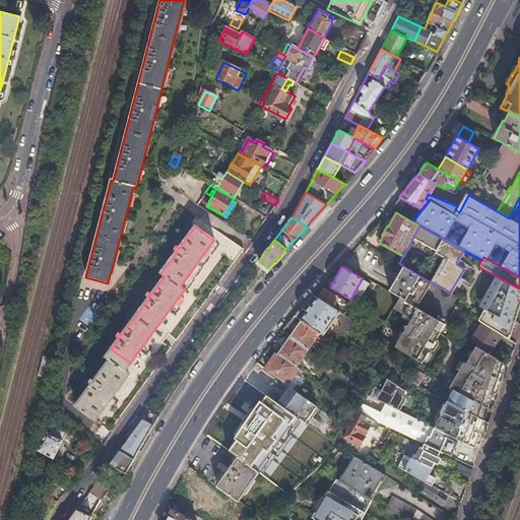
[(403,266),(389,290),(400,298),(415,307),(431,282),(403,266)]
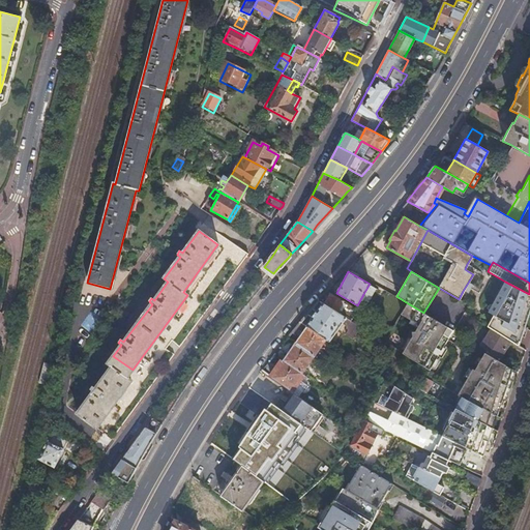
[(529,302),(529,294),(505,282),(488,312),(493,315),(496,316),(489,328),(491,329),(509,341),(519,346),(529,307),(529,304),(529,302)]
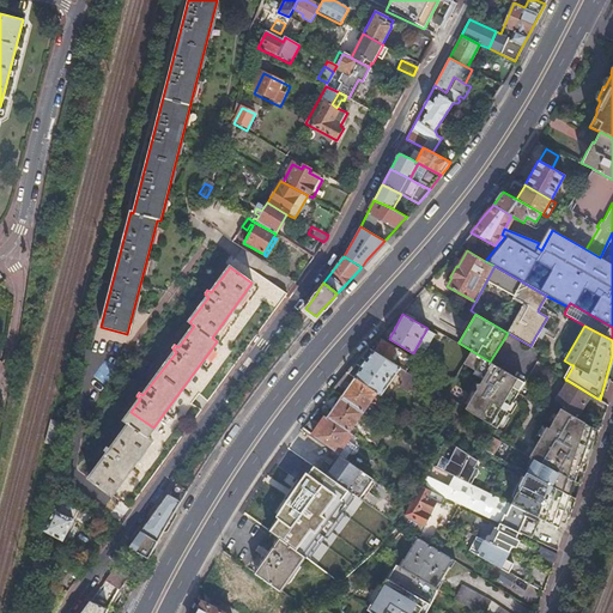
[(541,327),(535,337),(540,339),(545,329),(541,327)]
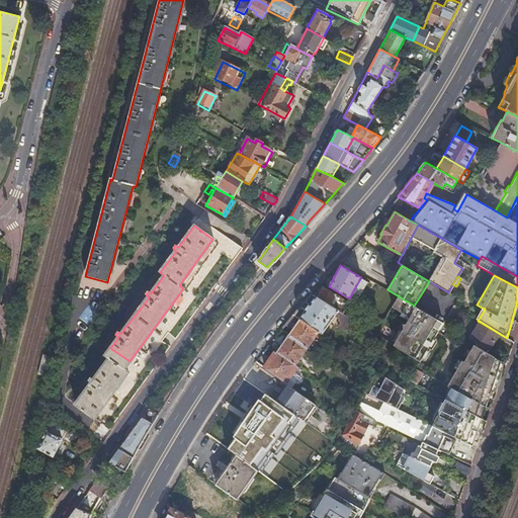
[(355,287),(349,298),(353,300),(365,280),(361,277),(355,287)]
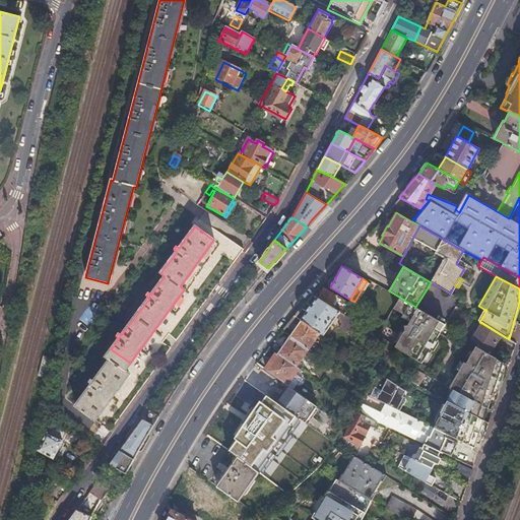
[(318,298),(344,315),(350,303),(324,286),(318,298)]
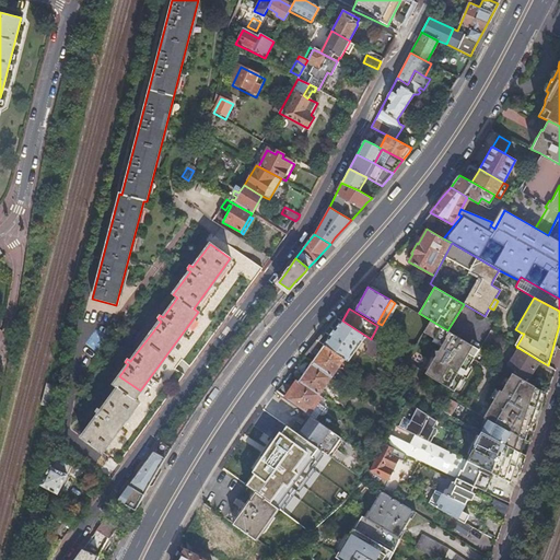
[(324,346),(343,359),(347,361),(361,341),(365,345),(366,349),(364,353),(373,359),(381,346),(371,339),(342,321),(337,317),(329,326),(335,329),(330,336),(325,331),(316,340),(324,346)]
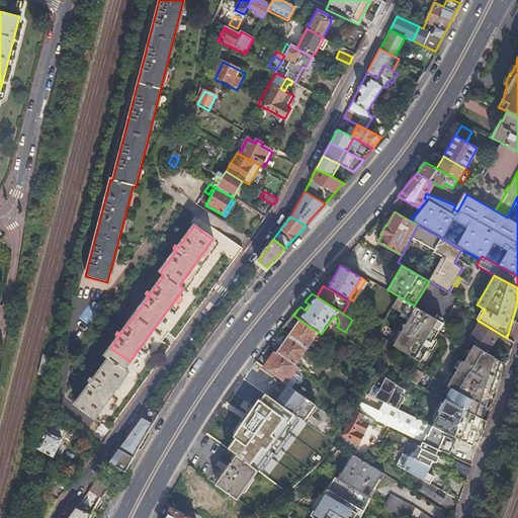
[(409,336),(427,347),(440,326),(442,323),(414,306),(399,296),(395,305),(419,320),(409,336)]
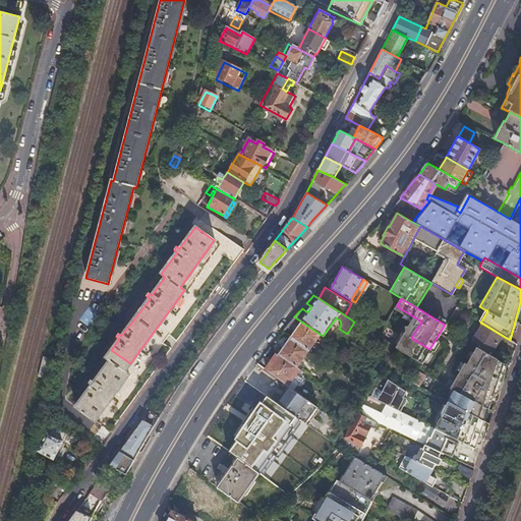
[(382,303),(377,311),(381,313),(385,306),(382,303)]
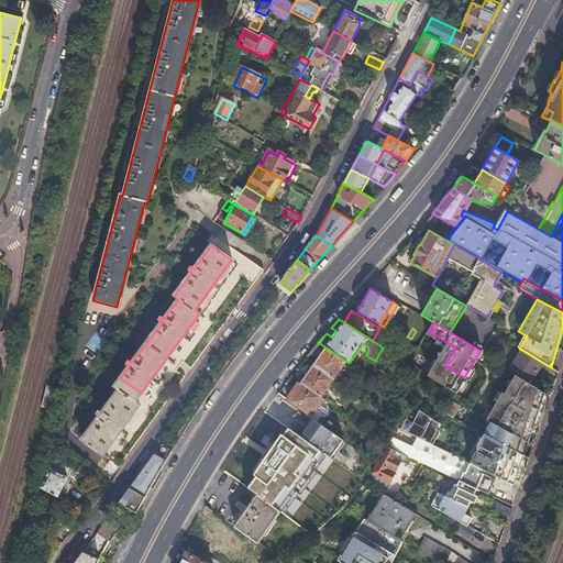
[(519,349),(527,335),(523,334),(517,346),(519,349)]
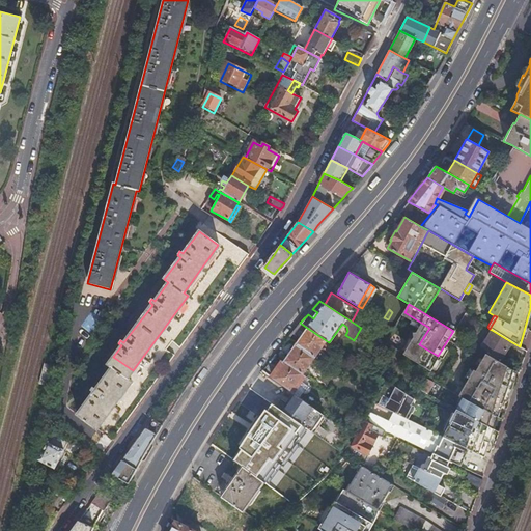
[(300,323),(295,330),(302,335),(295,344),(314,358),(326,340),(307,328),(300,323)]
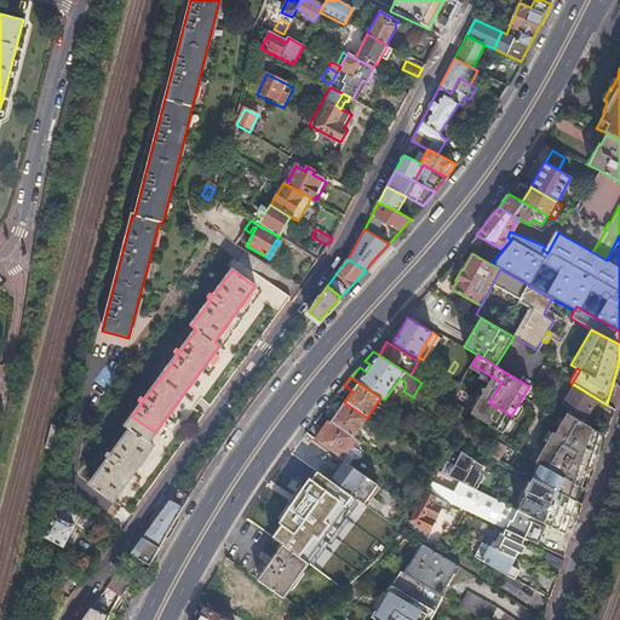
[(574,385),(562,405),(575,412),(572,415),(583,423),(592,407),(591,407),(596,399),(574,385)]
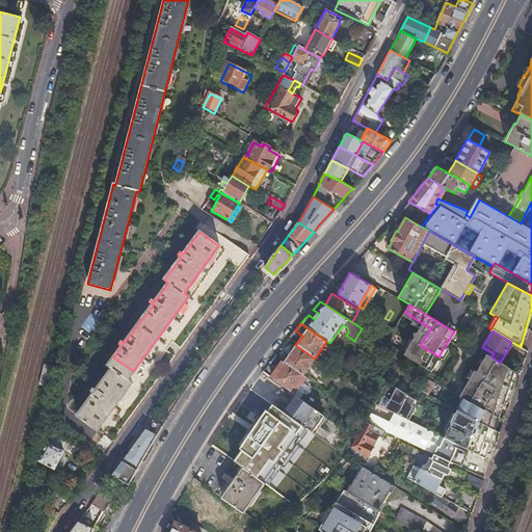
[(284,362),(303,375),(315,358),(295,345),(284,362)]
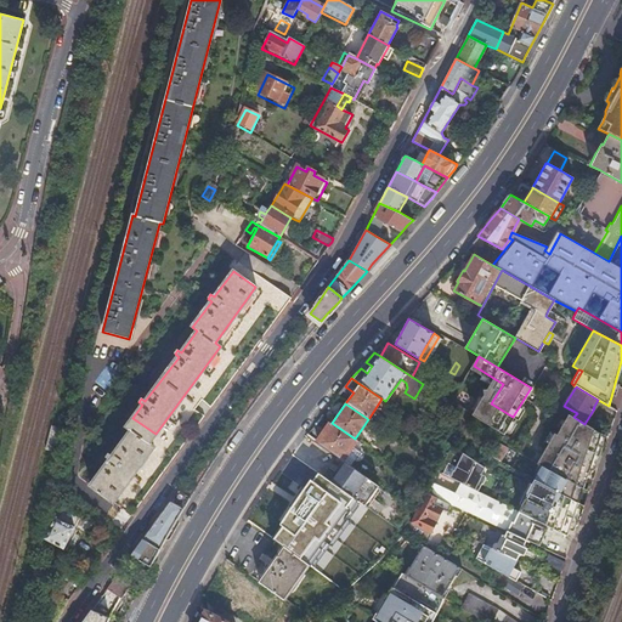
[(559,442),(592,461),(601,434),(584,424),(574,417),(561,439),(549,431),(547,436),(559,442)]
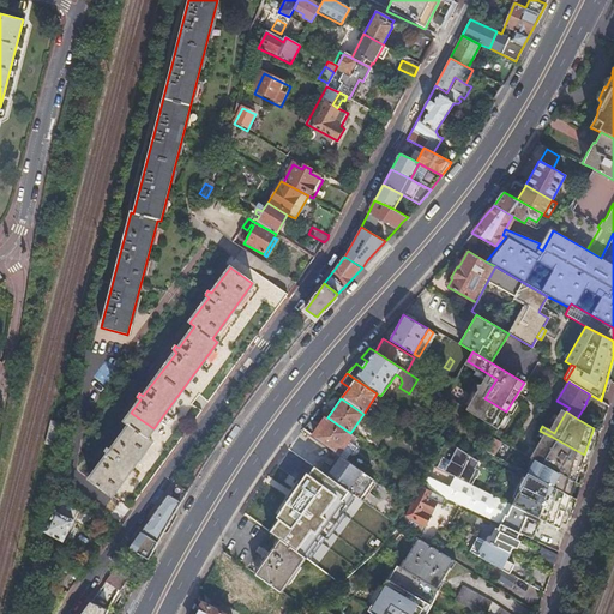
[(154,428),(131,413),(125,421),(130,425),(112,450),(107,446),(104,450),(108,453),(90,479),(112,494),(151,440),(146,437),(154,428)]
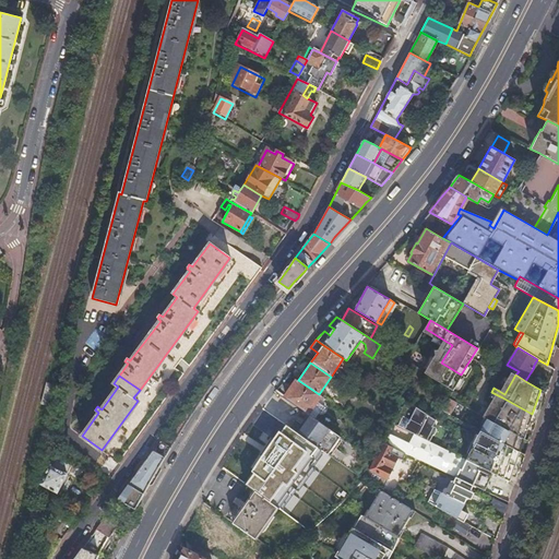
[(285,397),(306,413),(319,394),(298,380),(285,397)]
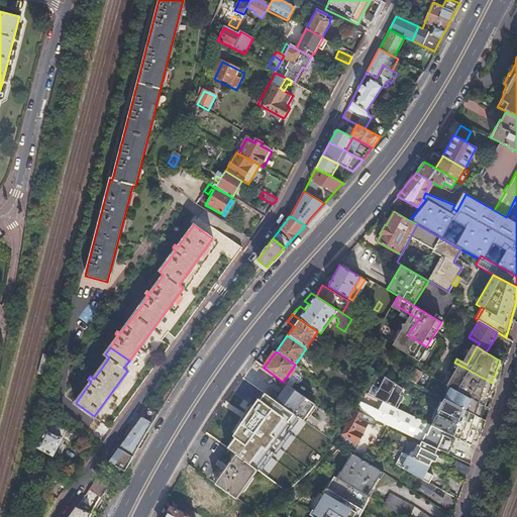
[(37,373),(46,376),(52,355),(42,353),(37,373)]
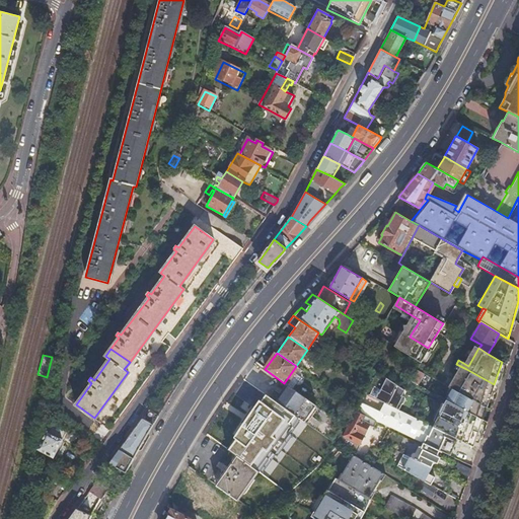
[(460,393),(486,408),(494,384),(466,369),(456,364),(445,385),(451,389),(455,391),(460,393)]
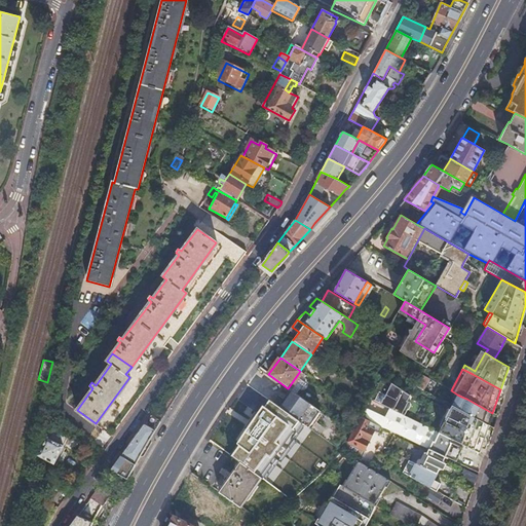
[(371,383),(376,386),(379,380),(381,377),(375,373),(371,383)]
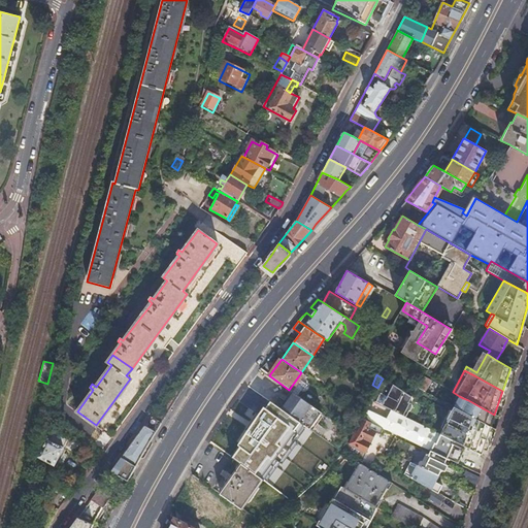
[(436,384),(423,376),(416,387),(424,391),(427,384),(434,388),(436,384)]
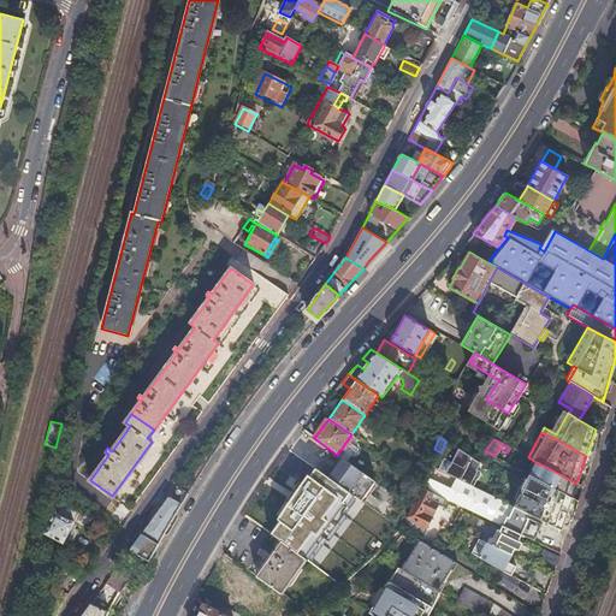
[(456,479),(469,485),(477,471),(475,469),(478,463),(456,449),(444,473),(455,478),(456,479)]
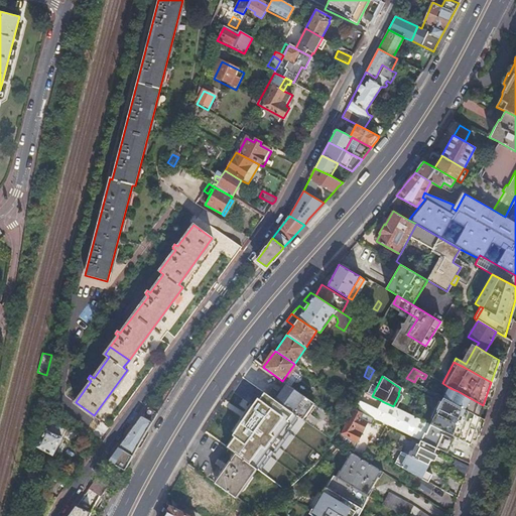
[(263,406),(270,396),(242,377),(238,383),(251,392),(248,396),(263,406)]
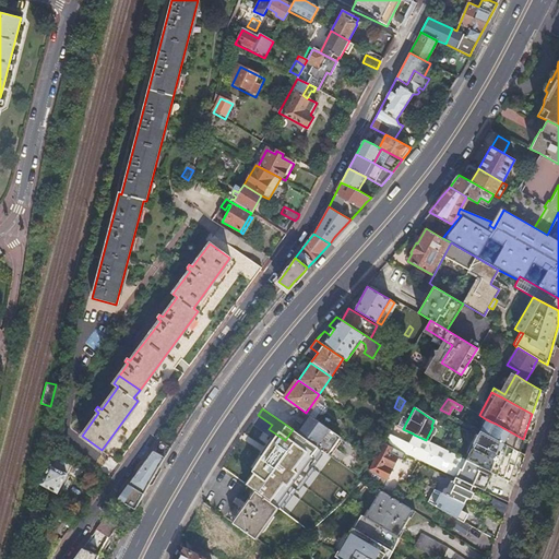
[(298,433),(329,455),(334,447),(341,437),(310,416),(298,433)]
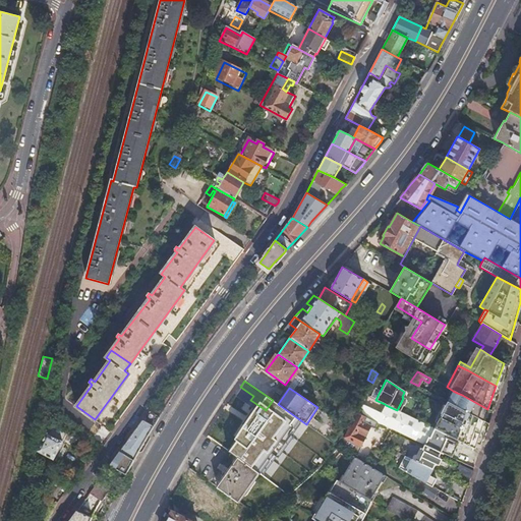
[(359,394),(365,397),(365,395),(367,392),(362,389),(359,394)]
